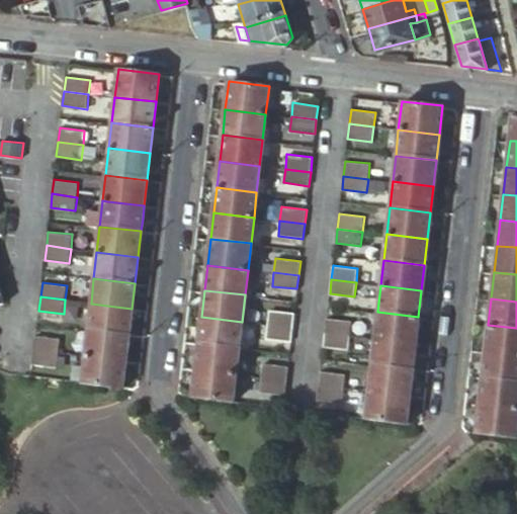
[(91,304),(87,330),(128,335),(132,309),(91,304)]
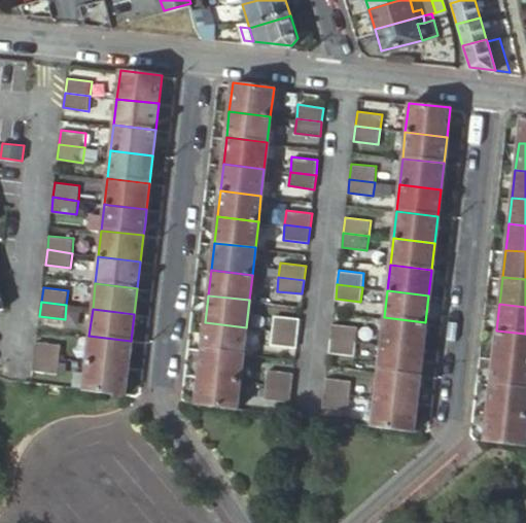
[(274,315),(272,330),(299,334),(300,318),(274,315)]
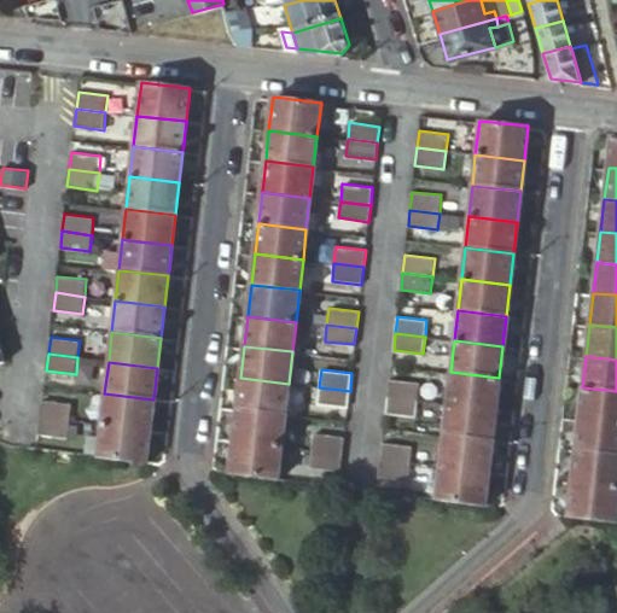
[(450,372),(447,403),(495,409),(499,378),(450,372)]
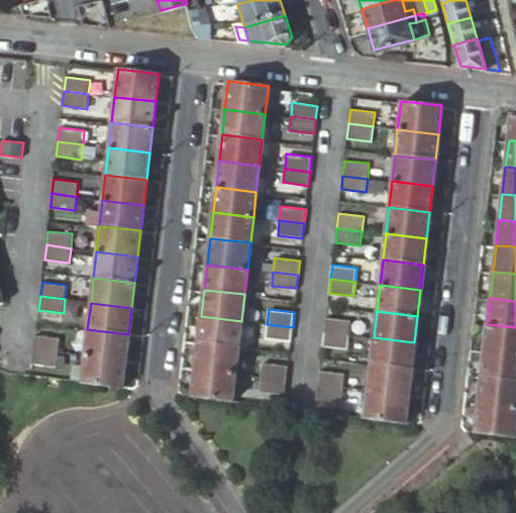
[(201,316),(198,342),(238,347),(241,321),(201,316)]
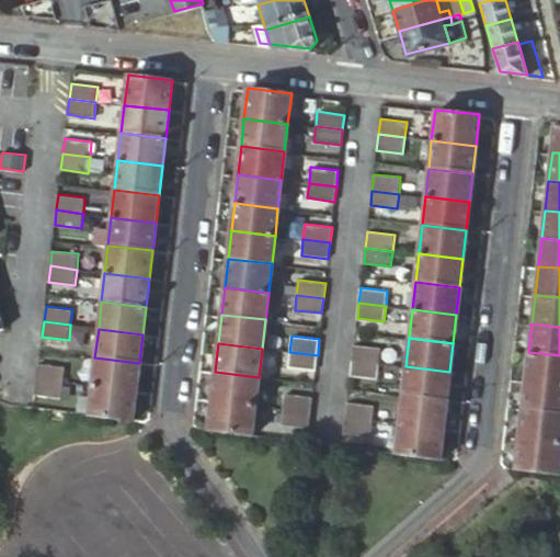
[(352,360),(379,363),(380,348),(354,344),(352,360)]
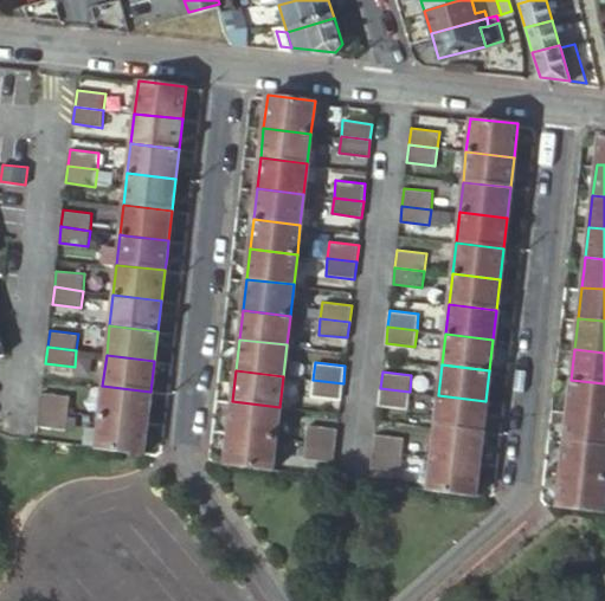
[(343,383),(313,380),(310,395),(341,399),(343,383)]
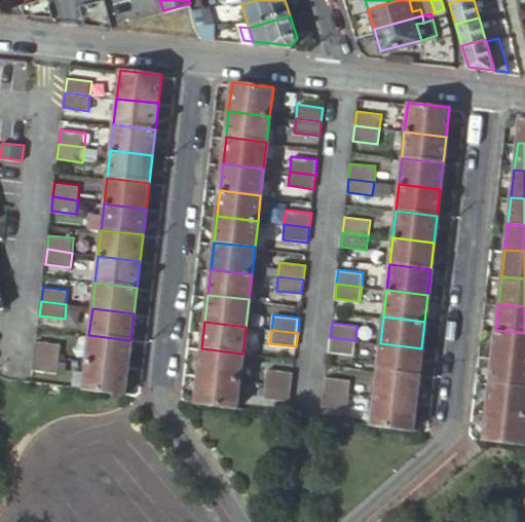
[(492,357),(524,360),(524,333),(495,330),(492,357)]
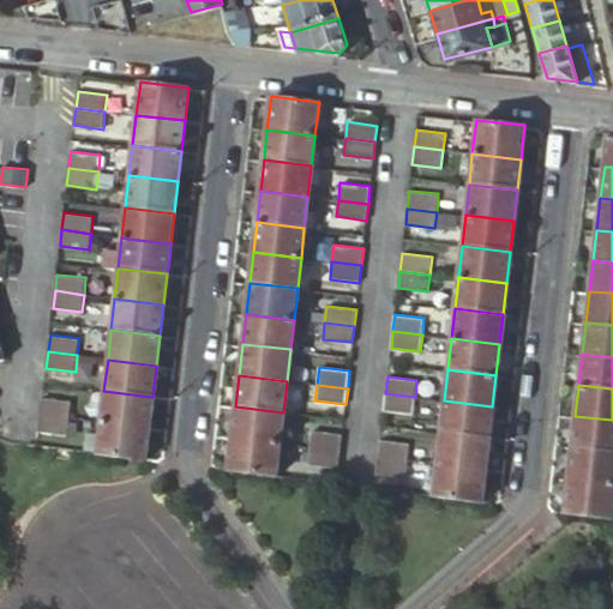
[(103,391),(101,422),(149,428),(152,397),(103,391)]
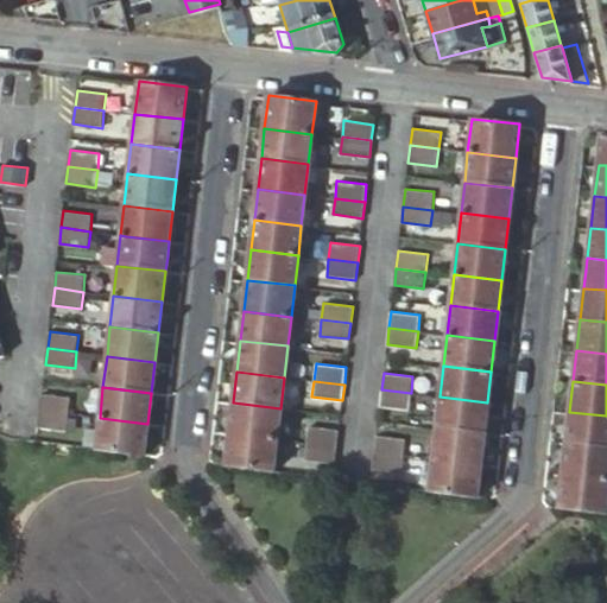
[(409,411),(411,393),(381,389),(380,407),(409,411)]
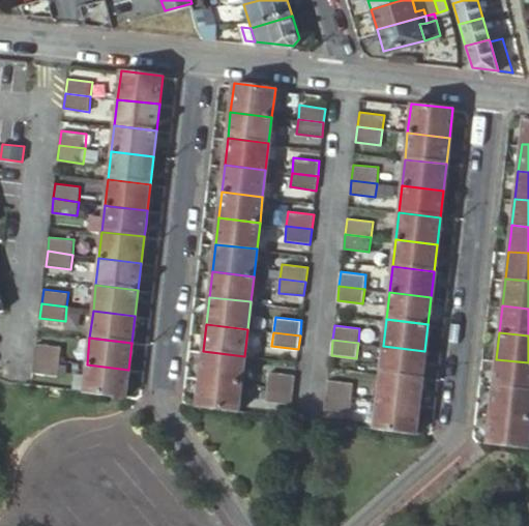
[(35,357),(60,360),(62,346),(37,343),(35,357)]
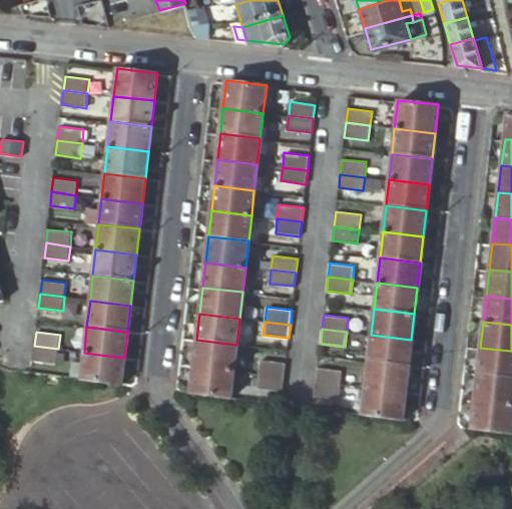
[(371,335),(368,360),(408,365),(411,340),(371,335)]
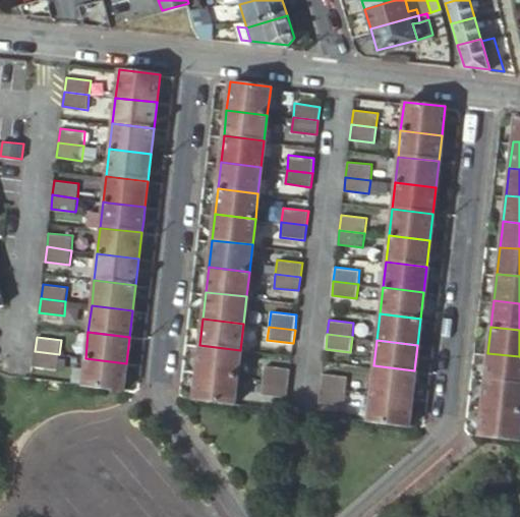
[(199,345),(196,370),(237,377),(240,350),(199,345)]
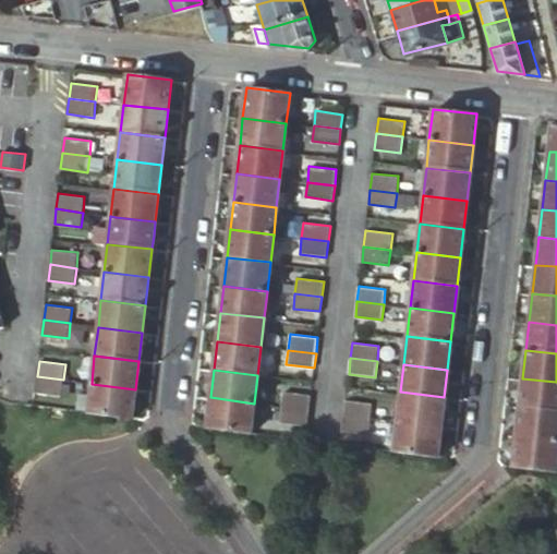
[(61,395),(63,380),(37,376),(36,393),(61,395)]
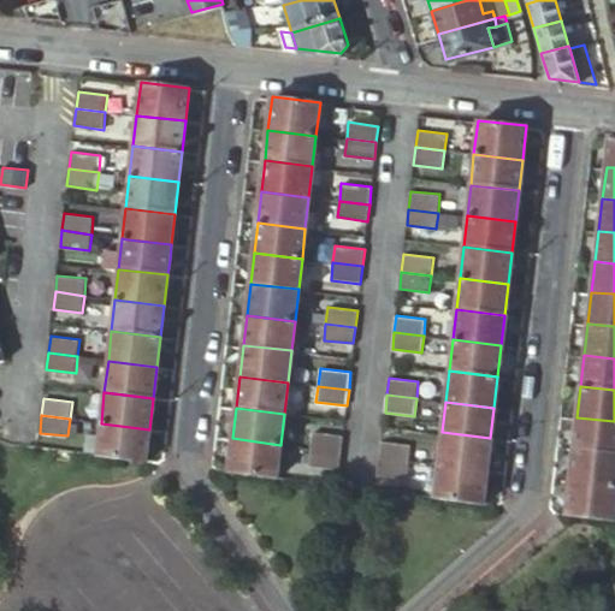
[(573,448),(614,452),(614,421),(577,417),(573,448)]
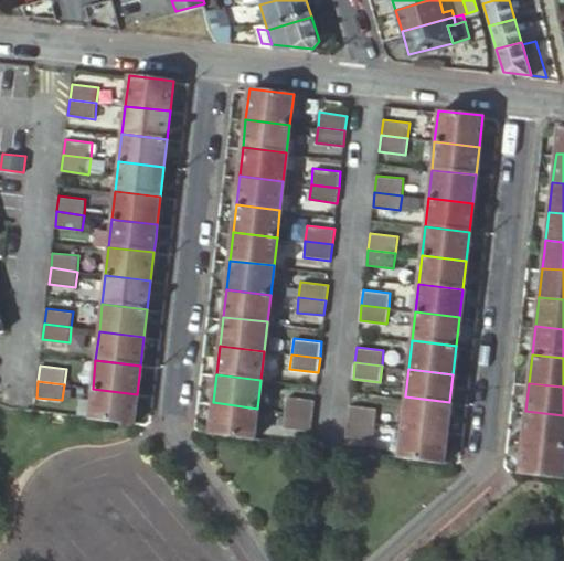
[(93,389),(88,417),(134,423),(137,394),(93,389)]
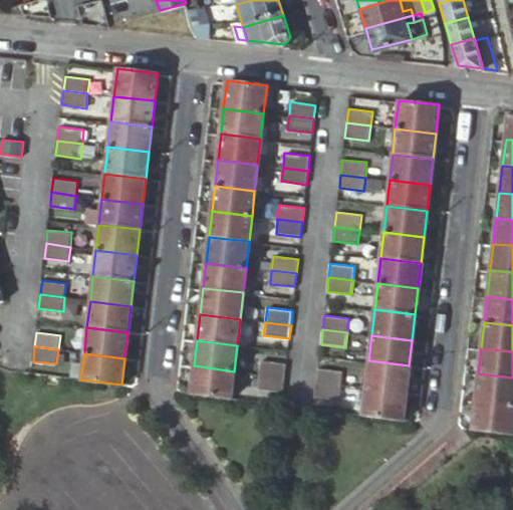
[(261,360),(259,374),(285,377),(286,363),(261,360)]
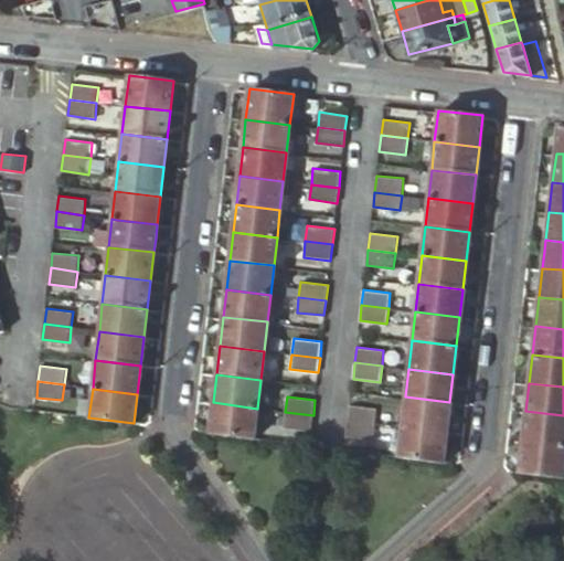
[(405,397),(402,425),(446,432),(449,402),(405,397)]
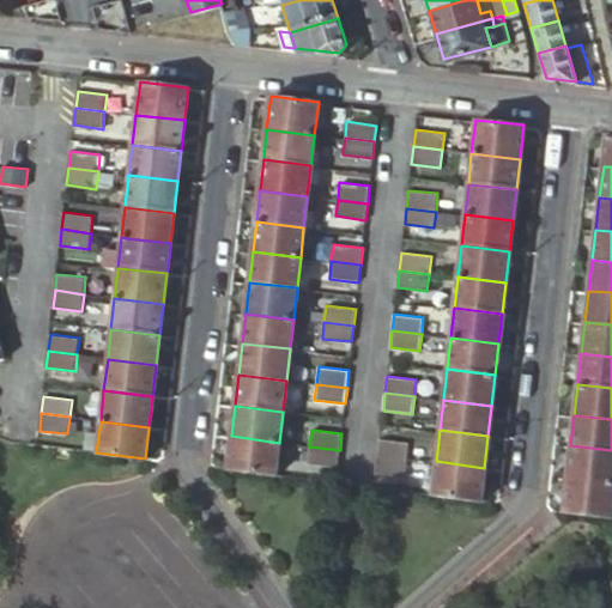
[(279,443),(231,436),(228,469),(274,475),(279,443)]
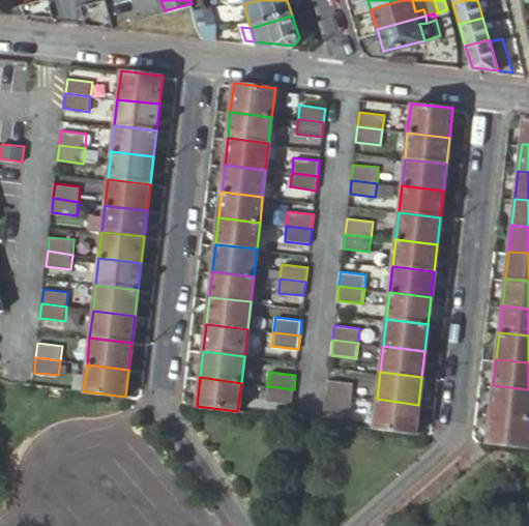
[(328,379),(326,392),(352,396),(353,382),(328,379)]
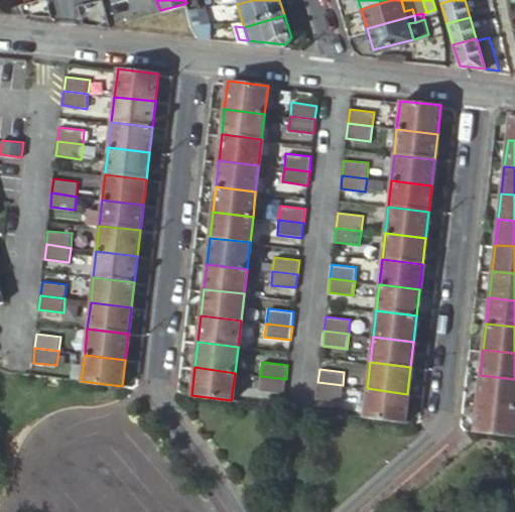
[(477,401),(514,406),(514,379),(480,375),(477,401)]
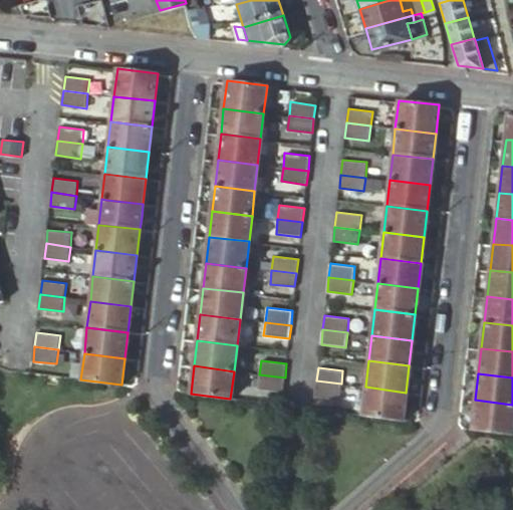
[(285,377),(259,374),(258,389),(283,392),(285,377)]
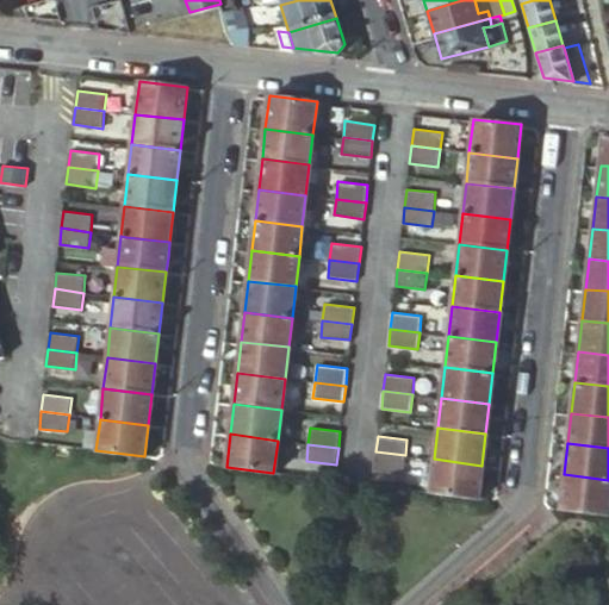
[(405,455),(376,451),(373,471),(403,474),(405,455)]
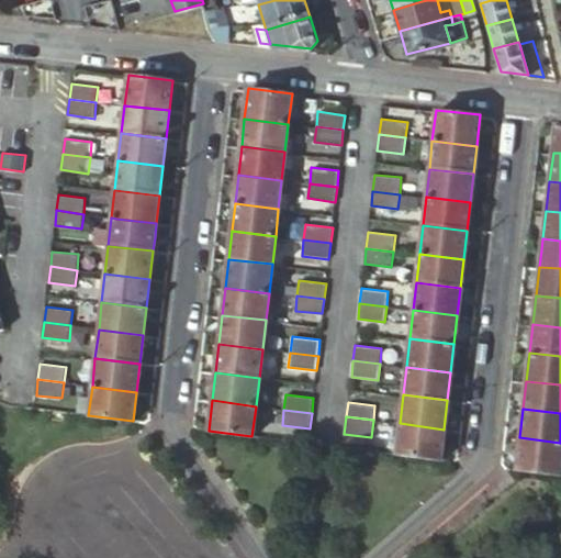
[(444,430),(400,423),(396,454),(440,459),(444,430)]
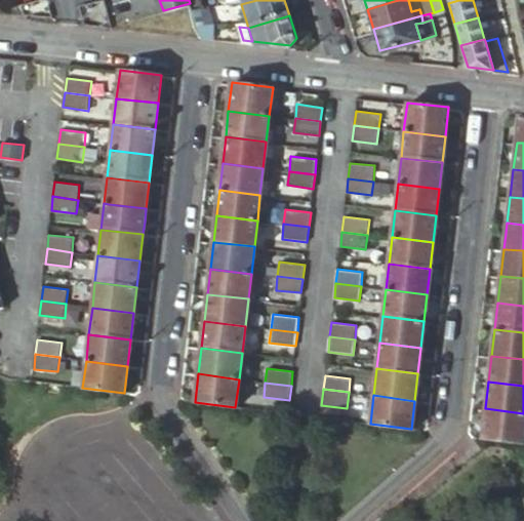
[(522,442),(523,428),(523,413),(485,408),(481,437),(522,442)]
